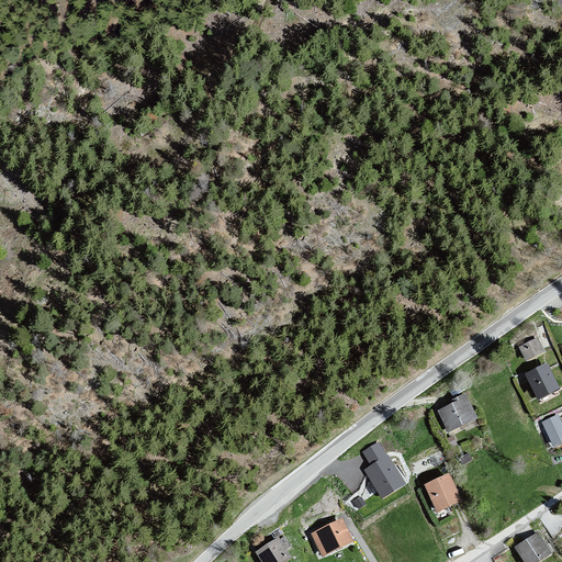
[(537,338),(519,347),(528,363),(546,355),(537,338)]
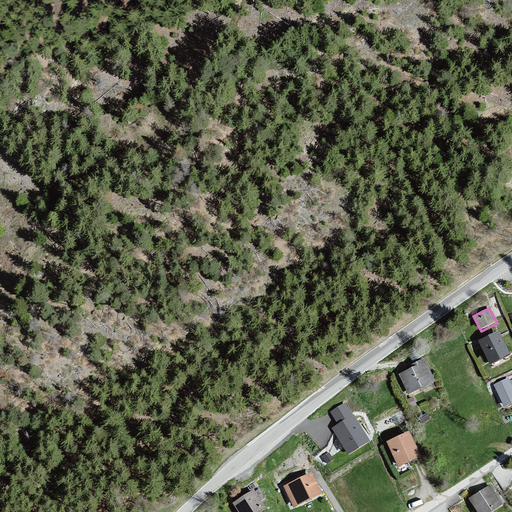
[(497,330),(478,340),(492,365),(511,355),(497,330)]
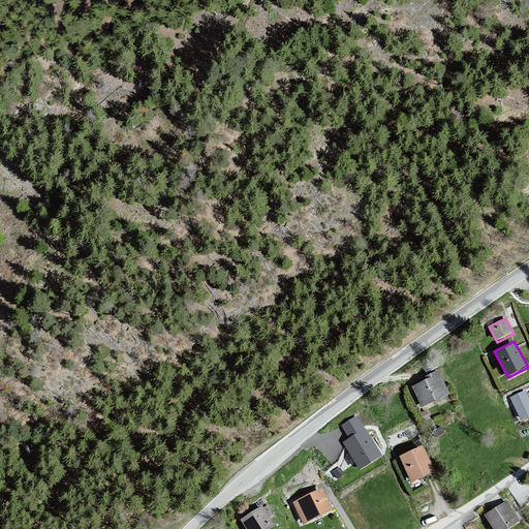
[(428,378),(411,386),(423,408),(450,395),(438,369),(425,376),(428,378)]
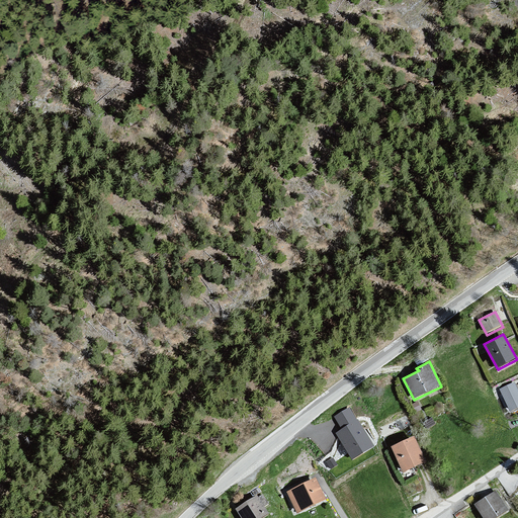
[(517,389),(515,381),(500,389),(509,411),(517,407),(517,389)]
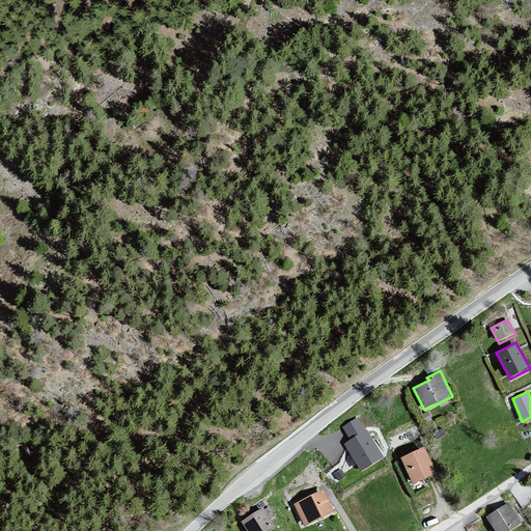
[(358,417),(342,427),(351,440),(343,444),(361,471),(383,457),(358,417)]
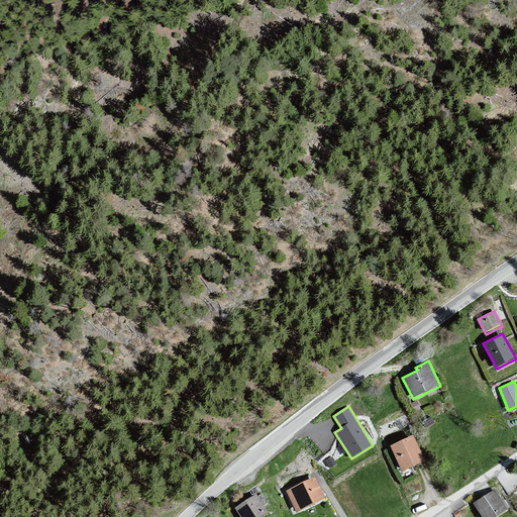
[(416,438),(393,448),(404,474),(427,462),(416,438)]
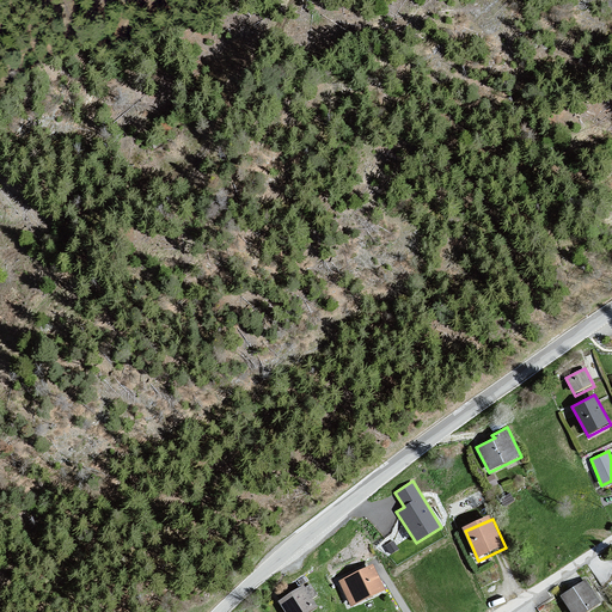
[(393,540),(385,546),(391,554),(398,549),(393,540)]
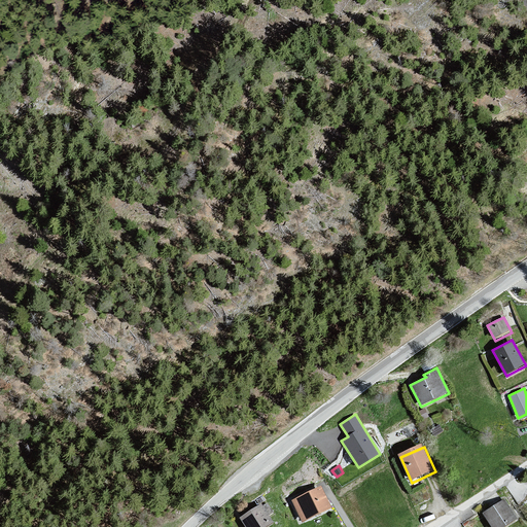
[(322,488),(292,501),(304,524),(332,511),(322,488)]
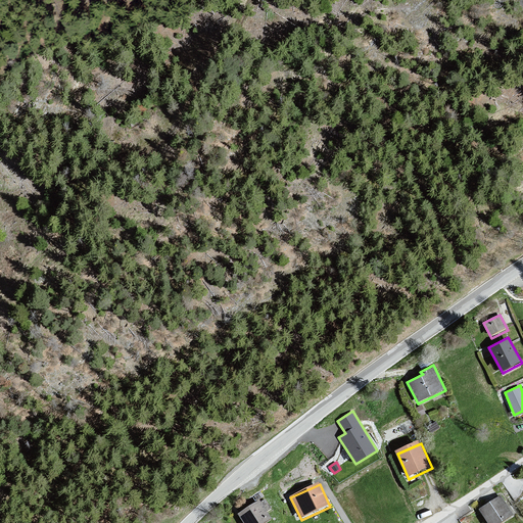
[(502,497),(480,512),(487,522),(508,522),(515,519),(502,497)]
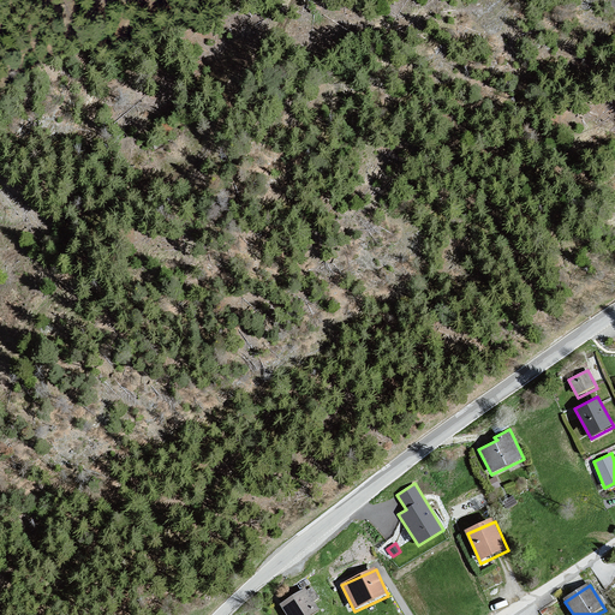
[(310,590),(281,607),(286,614),(315,614),(322,611),(310,590)]
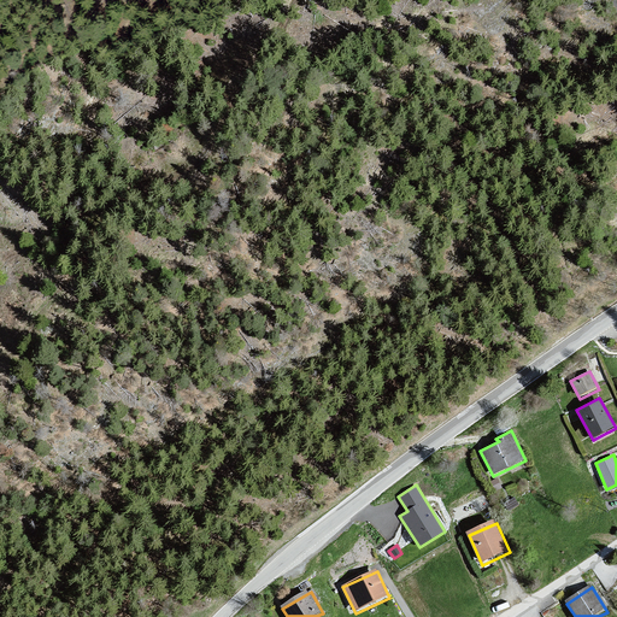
All buildings are outlined.
